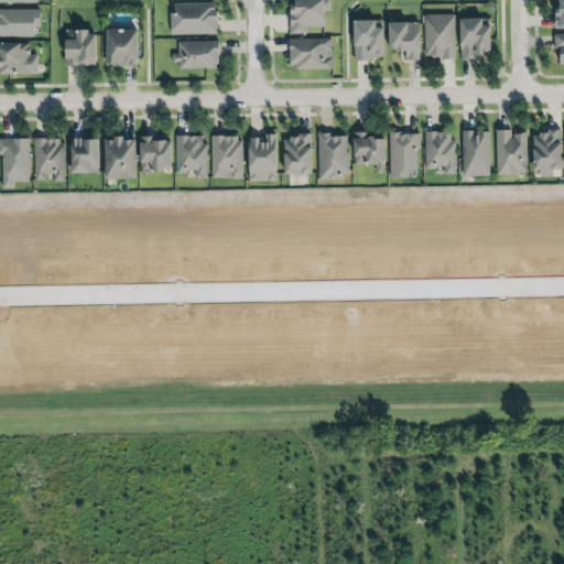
[(288,0),(289,34),(305,34),(304,28),(323,28),(323,12),(329,12),(328,0),(288,0)]
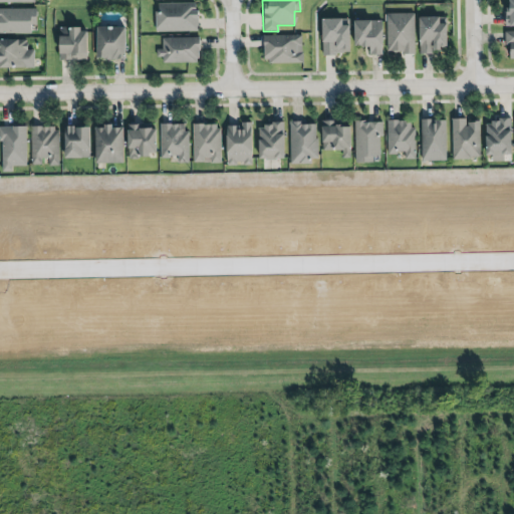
[(513,0),(504,0),(504,26),(513,25),(513,0)]
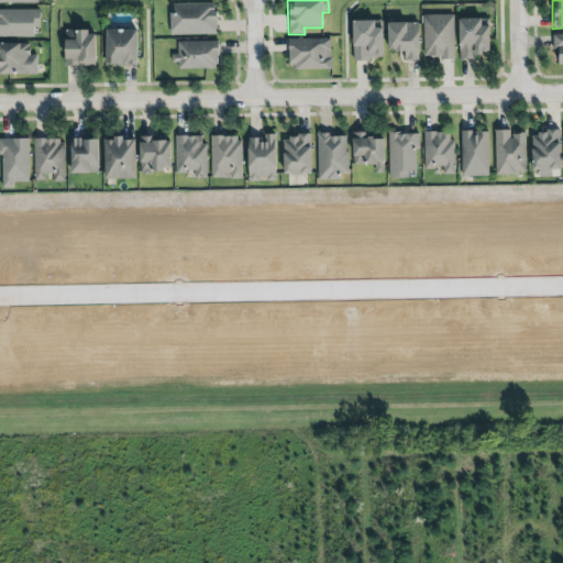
[(172,11),(173,34),(219,33),(219,10),(217,10),(216,2),(175,2),(175,11),(172,11)]
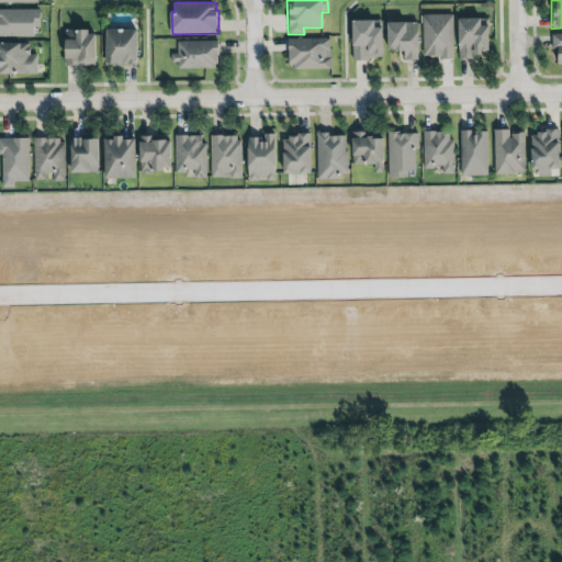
[(0,9),(41,9),(41,26),(35,26),(35,36),(0,35),(0,9)]
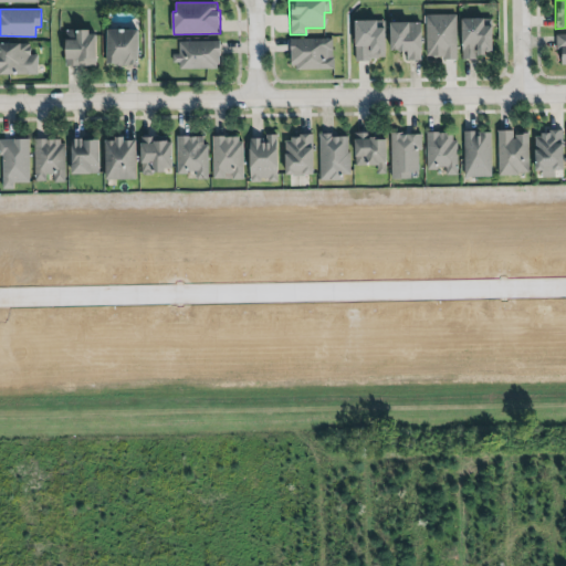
[(457,59),(454,14),(423,16),(425,59),(457,59)]
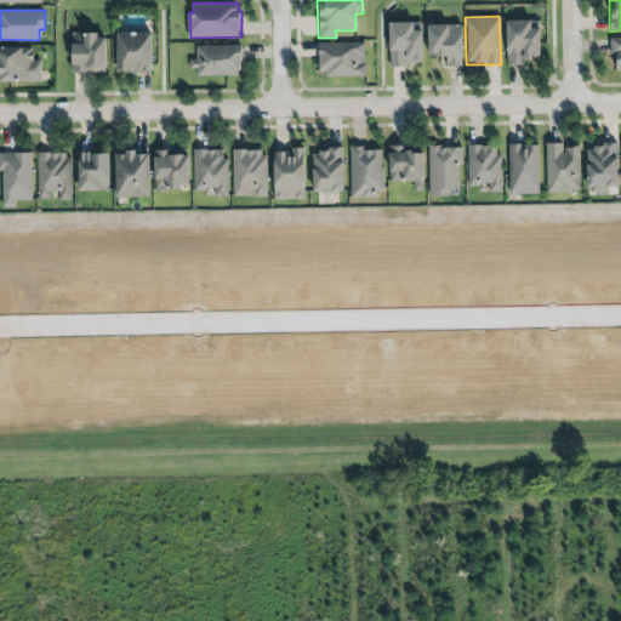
[(508,18),(508,64),(517,63),(525,64),(525,58),(529,57),(534,58),(534,56),(539,56),(540,53),(541,53),(541,27),(533,27),(533,17),(508,18)]
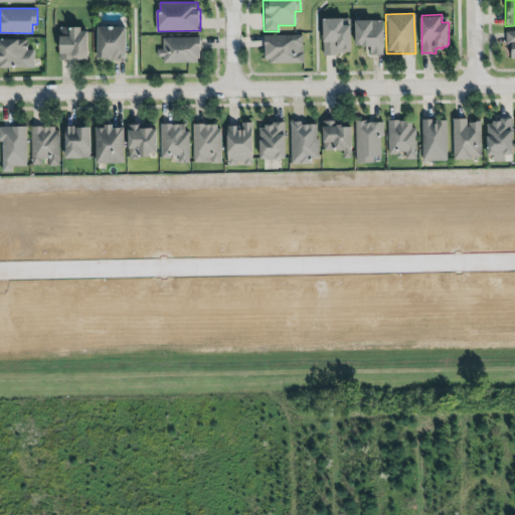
[(351,51),(351,23),(344,23),(343,16),(323,16),(324,55),(338,54),(338,51),(351,51)]
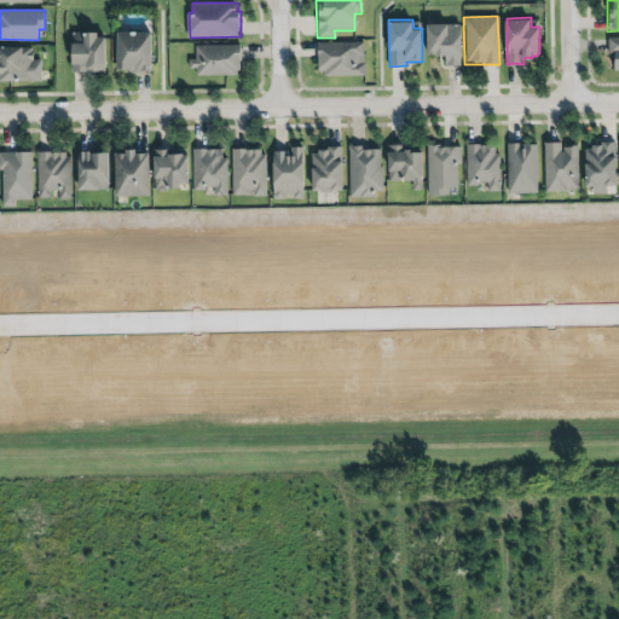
[(428,22),(449,22),(449,23),(461,23),(462,64),(446,64),(446,55),(437,55),(437,52),(428,52),(428,22)]
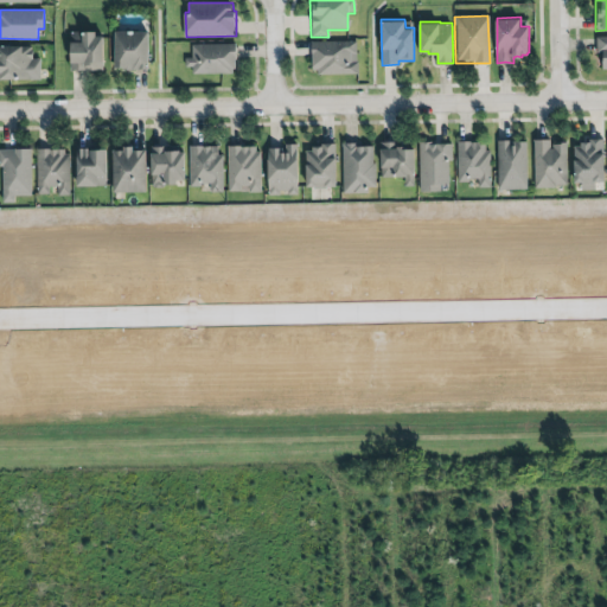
[(71,31),(72,70),(81,68),(85,69),(103,70),(104,34),(97,34),(97,30),(83,30),(82,31),(71,31)]
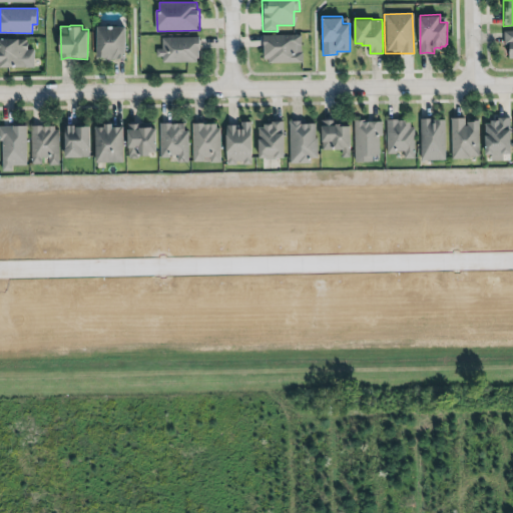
[(98,25),(126,25),(127,57),(122,56),(118,57),(98,57),(98,25)]
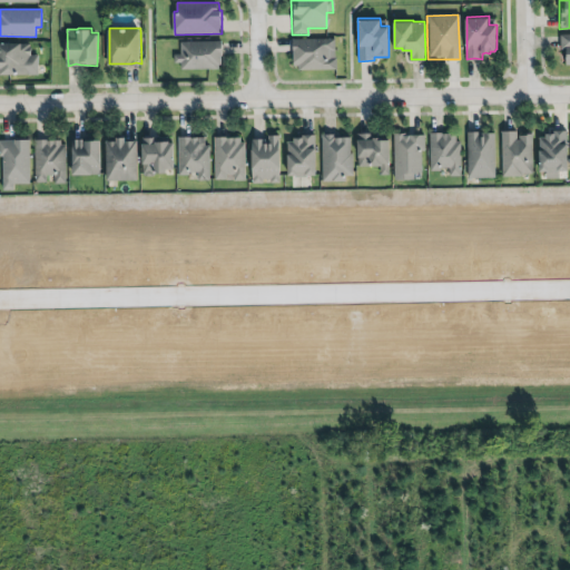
[(569,35),(558,36),(558,51),(563,51),(563,66),(569,65),(569,35)]
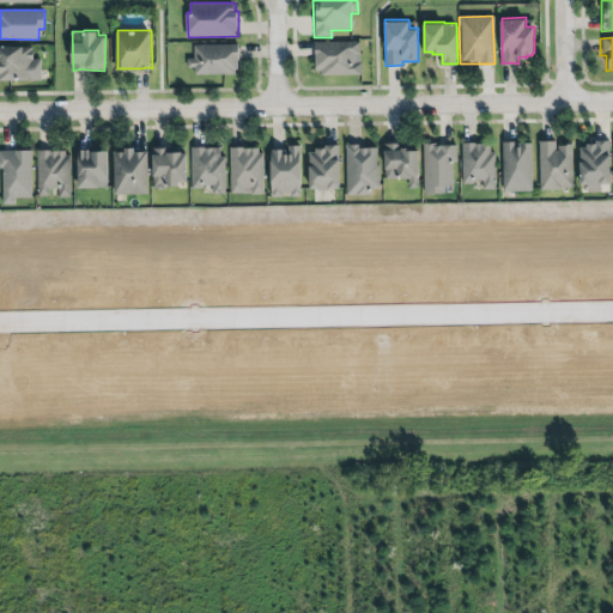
[(315,41),(360,40),(360,53),(352,53),(352,61),(362,61),(363,73),(360,73),(360,74),(321,74),(321,70),(316,70),(315,41)]
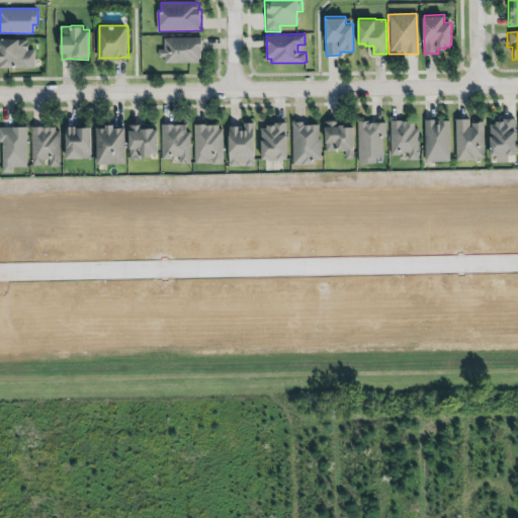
[(165,37),(202,36),(202,50),(201,50),(201,58),(199,58),(199,62),(165,63),(165,57),(159,57),(159,49),(165,49),(165,37)]
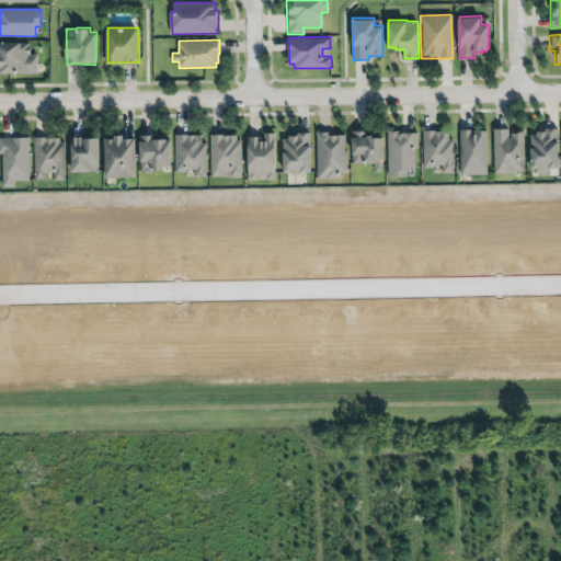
[(0,41),(22,41),(22,43),(30,43),(30,45),(31,45),(31,54),(38,54),(38,73),(1,73),(0,65),(0,41)]
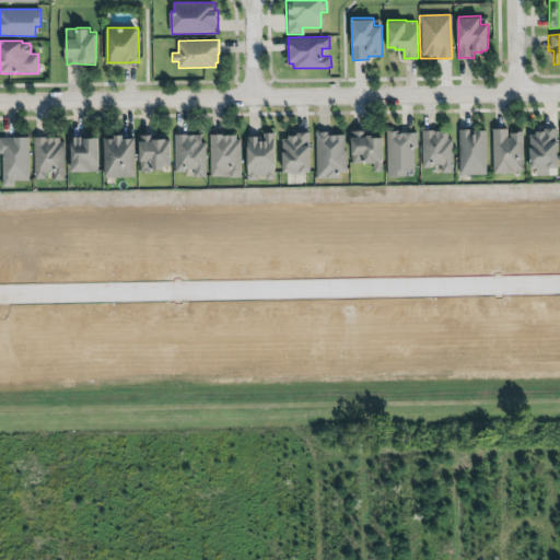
[(459,127),(487,127),(488,175),(459,175),(459,127)]
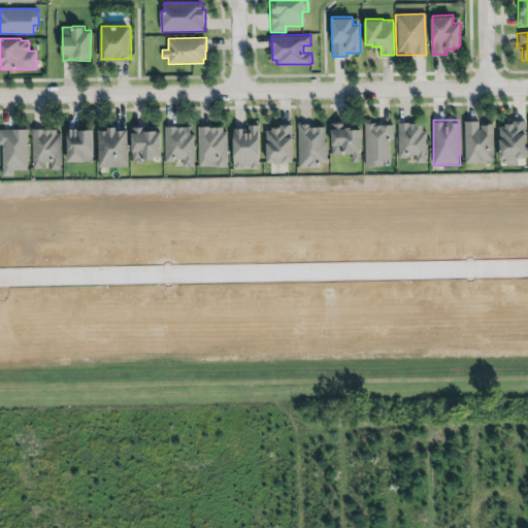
[(463,120),(481,120),(481,122),(494,122),(495,164),(464,165),(463,120)]
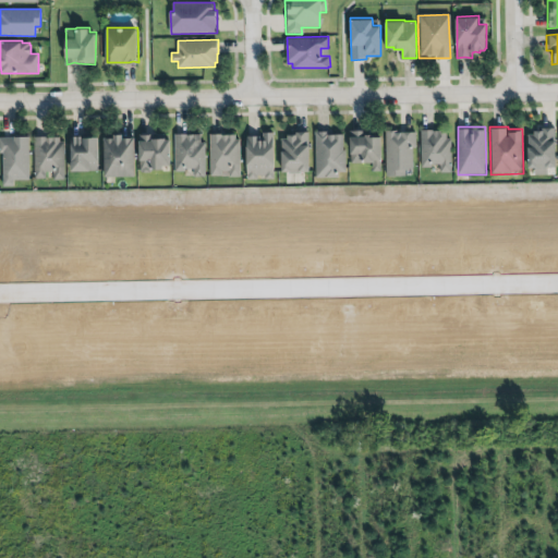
[(556,128),(556,166),(548,166),(548,174),(535,174),(535,167),(529,167),(528,134),(535,134),(535,130),(544,130),(544,128),(556,128)]
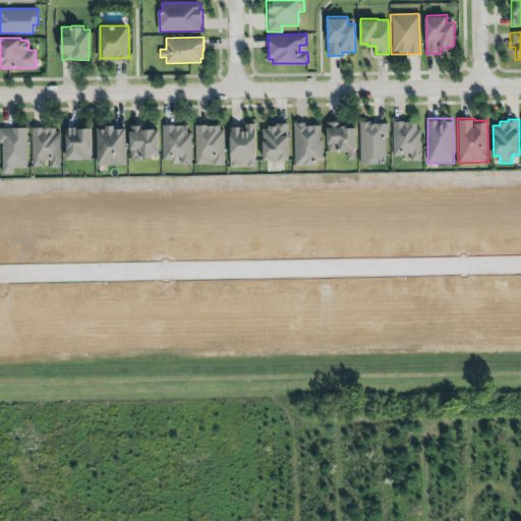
[(393,121),(394,156),(402,156),(402,153),(411,153),(411,161),(422,160),(421,129),(417,128),(417,121),(410,121),(404,121),(399,120),(393,121)]
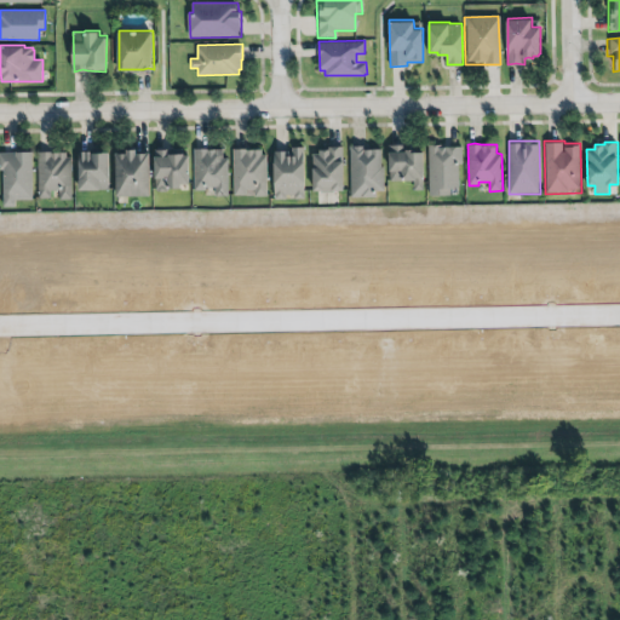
[(429,144),(430,195),(440,194),(451,195),(452,188),(459,188),(459,164),(463,164),(463,145),(446,147),(442,147),(442,144),(429,144)]
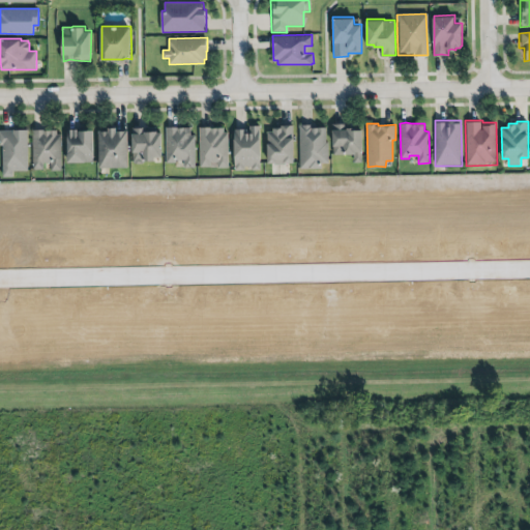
[(293,124),(294,162),(287,163),(287,165),(274,165),(274,162),(268,163),(267,130),(273,130),(273,127),(278,127),(278,124),(293,124)]
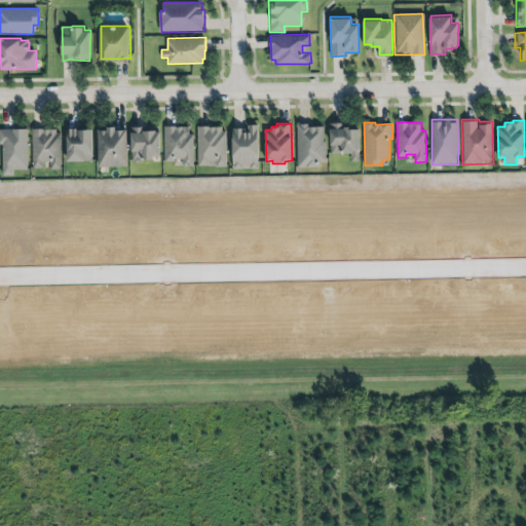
[(298,123),(309,123),(309,126),(324,125),(325,140),(326,140),(327,161),(320,161),(320,166),(298,166),(298,123)]
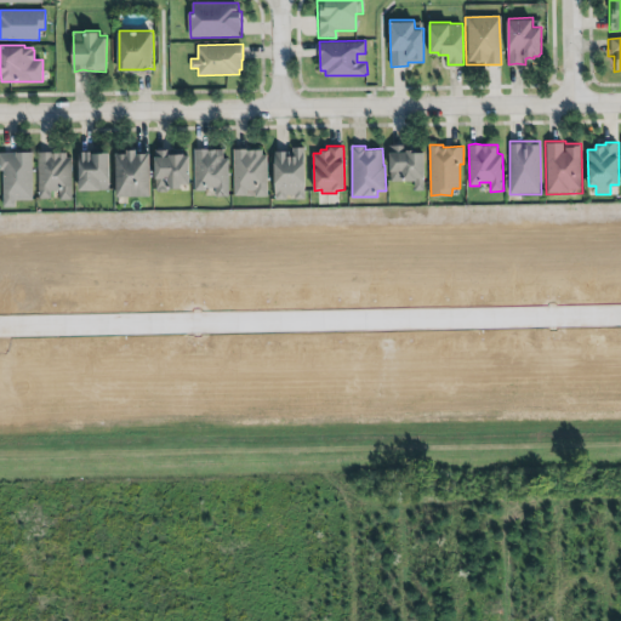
[(421,154),(405,153),(405,146),(387,146),(386,182),(411,182),(411,192),(420,192),(421,154)]
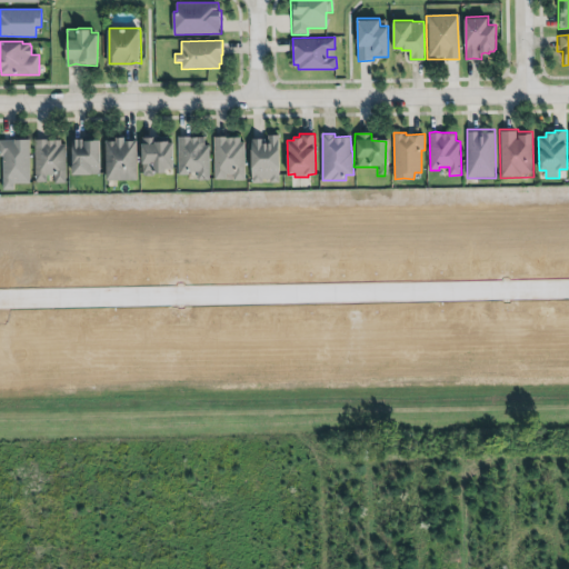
[(72,136),(72,173),(101,173),(100,138),(93,137),(86,139),(85,137),(76,137),(72,136)]
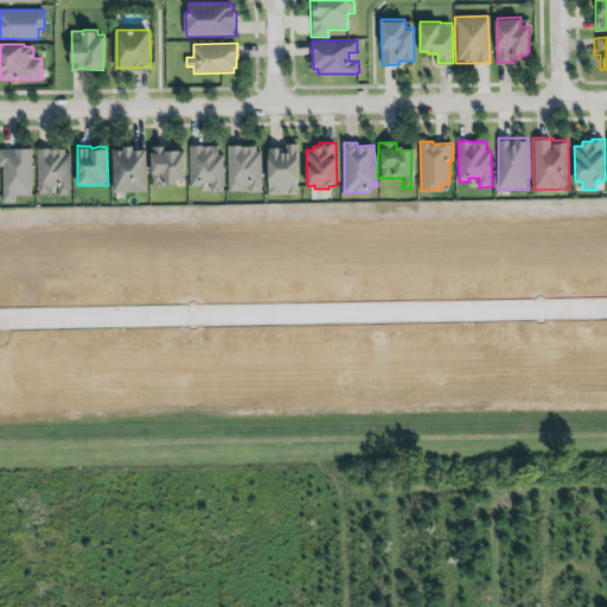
[(126,145),(134,145),(134,148),(148,148),(148,190),(115,190),(115,148),(126,148),(126,145)]
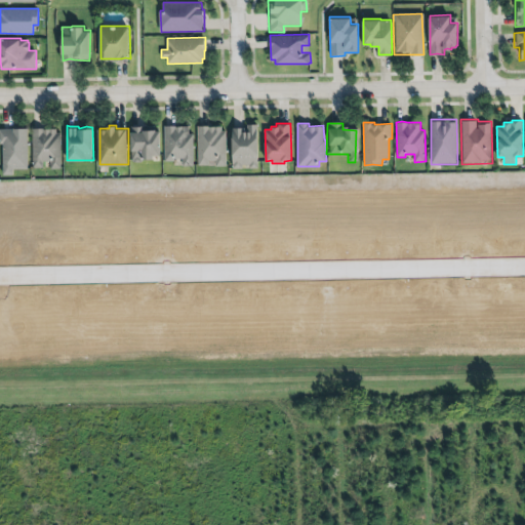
[(165,125),(190,125),(190,133),(194,133),(194,165),(184,166),(184,157),(174,158),(174,160),(165,161),(165,125)]
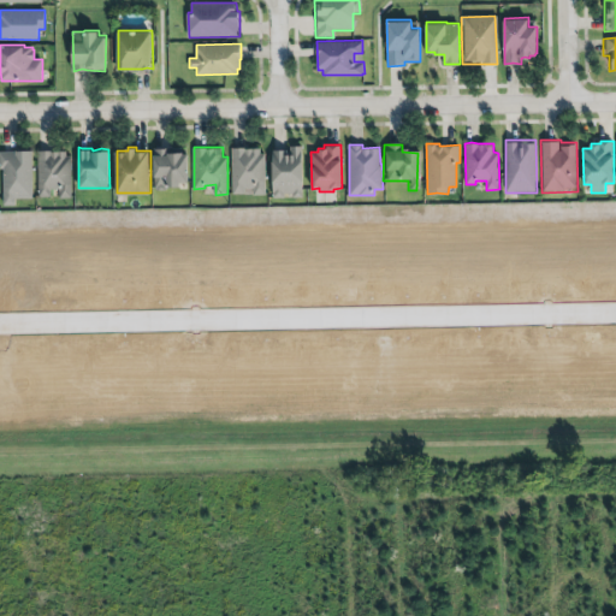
[(232,148),(260,147),(260,153),(266,153),(266,195),(254,195),(254,188),(244,188),(244,193),(232,194),(232,148)]
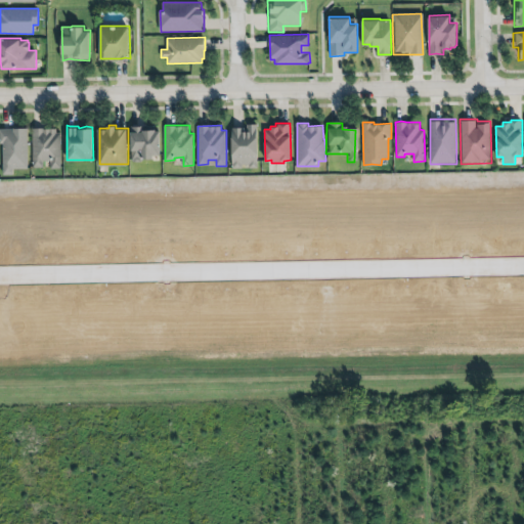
[(243,128),(227,129),(228,168),(255,167),(254,125),(243,126),(243,128)]
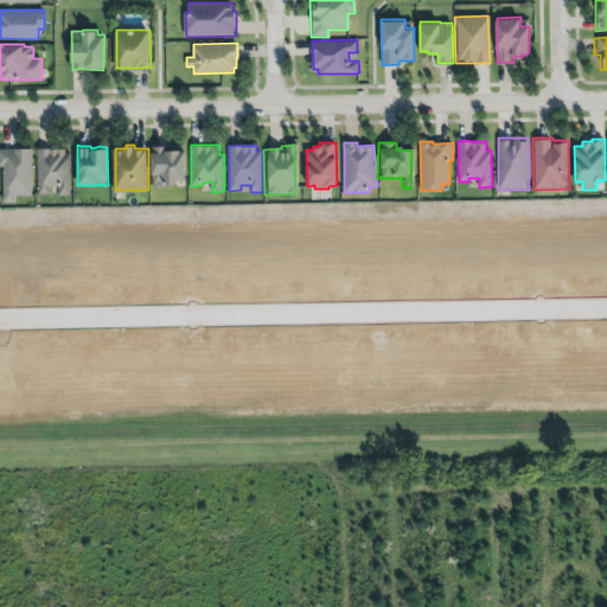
[(38,148),(38,193),(51,193),(51,186),(59,185),(59,195),(71,195),(70,153),(66,153),(65,148),(61,148),(58,148),(55,148),(51,148),(46,147),(38,148)]
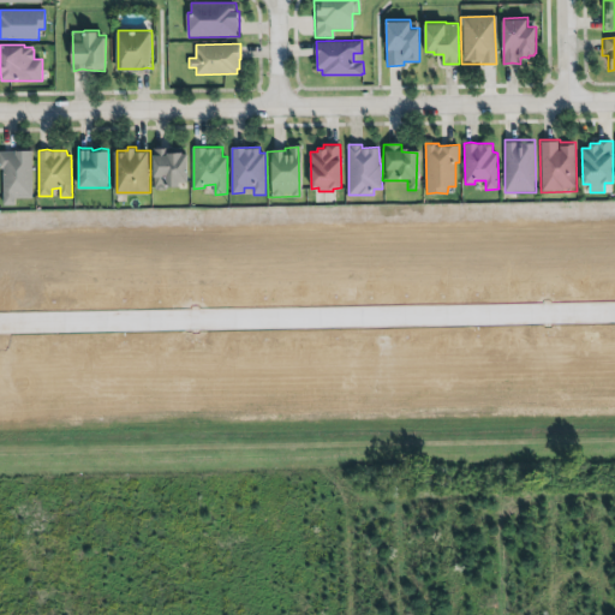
[(181,150),(149,151),(150,187),(183,186),(181,150)]
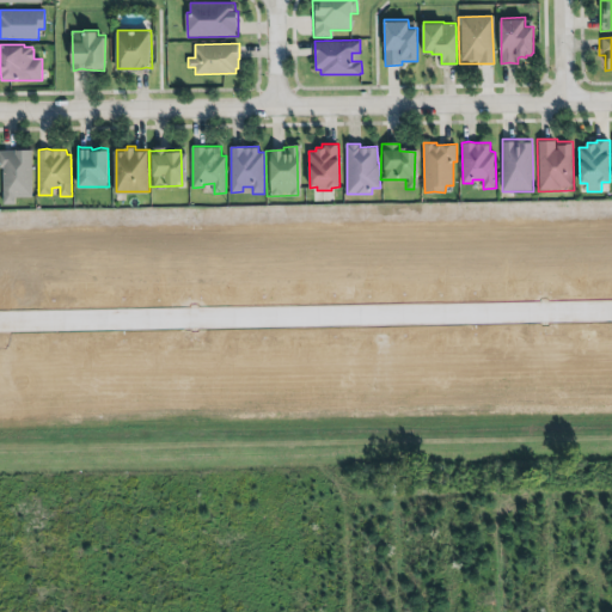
[(0,204),(12,204),(12,199),(30,199),(29,151),(0,151),(0,204)]
